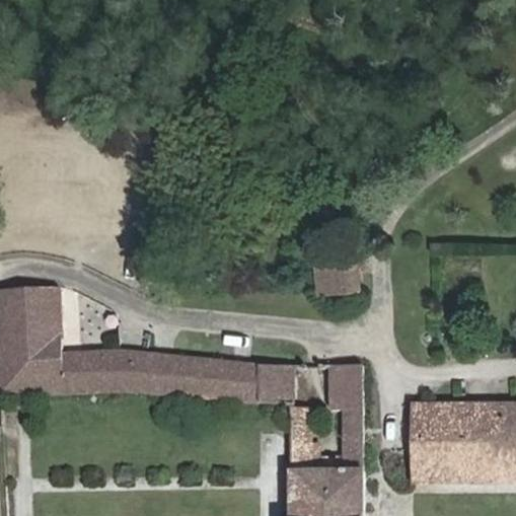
[(314,255),(318,292),(357,290),(353,252),(314,255)]
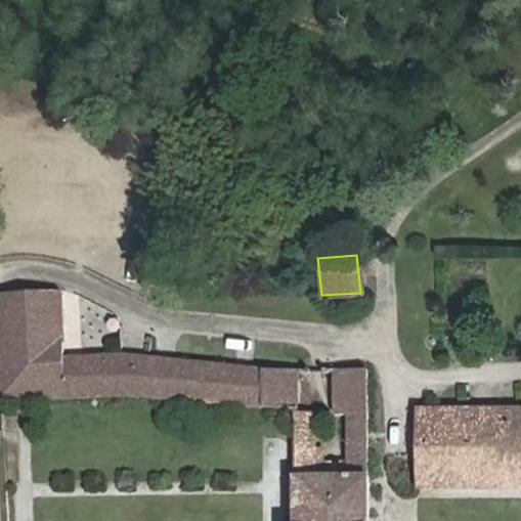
[(0,397),(123,394),(295,409),(295,373),(306,372),(306,365),(256,366),(123,351),(62,355),(59,288),(0,291),(0,397)]
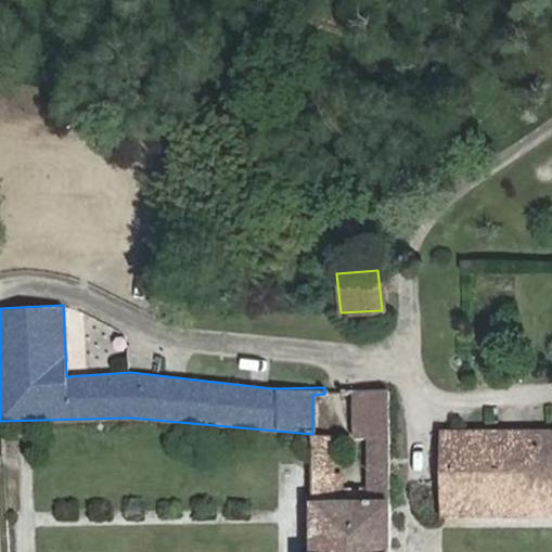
[(364,457),(387,457),(385,388),(343,388),(343,394),(351,394),(352,434),(348,434),(348,438),(364,439),(364,457)]
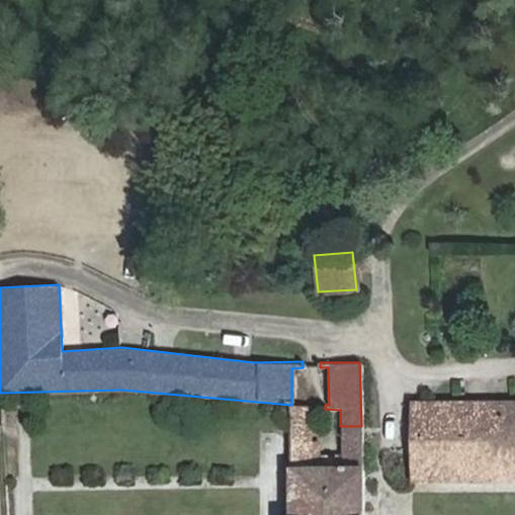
[(514,401),(408,401),(409,482),(514,481),(514,401)]
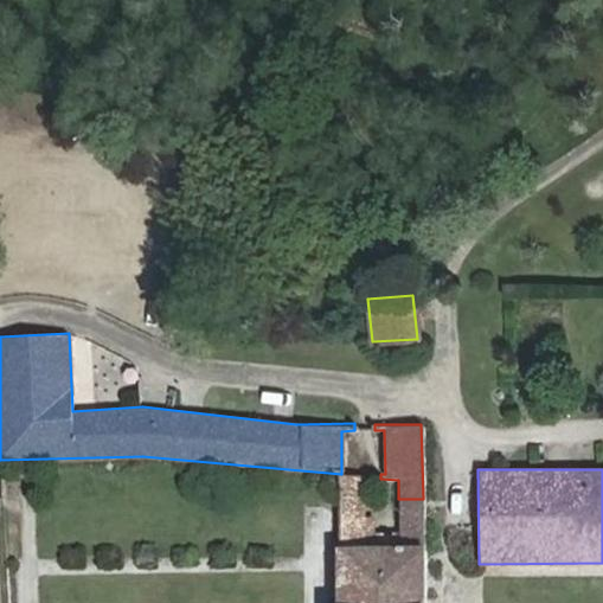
[(341,474),(342,495),(363,495),(363,480),(367,480),(367,475),(341,474)]
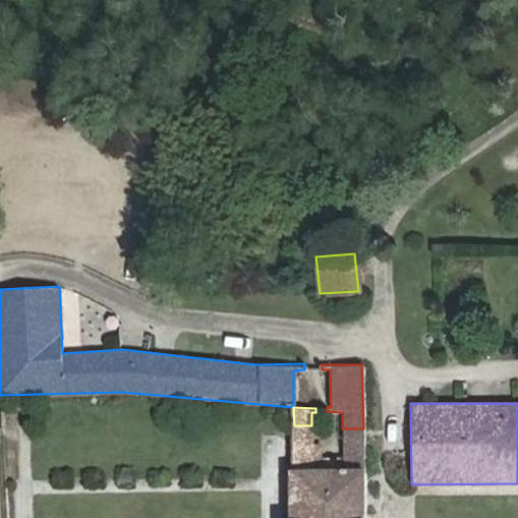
[(294,425),(293,441),(312,440),(311,425),(294,425)]
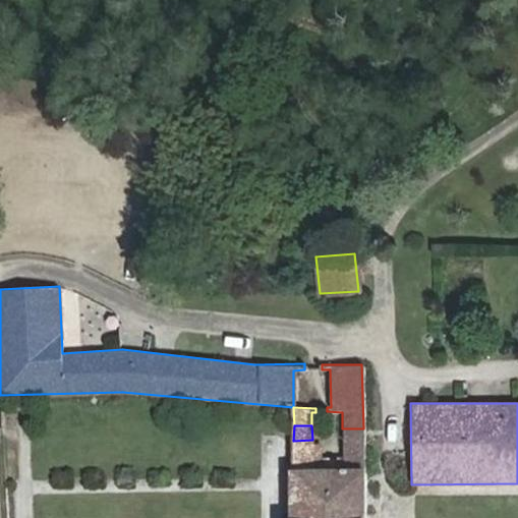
[(342,428),(343,456),(363,456),(363,428),(342,428)]
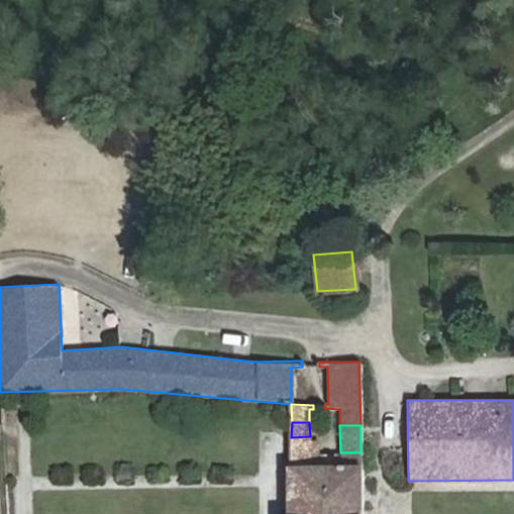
[(310,436),(291,437),(290,513),(361,513),(361,452),(340,452),(340,468),(310,468),(310,436)]
